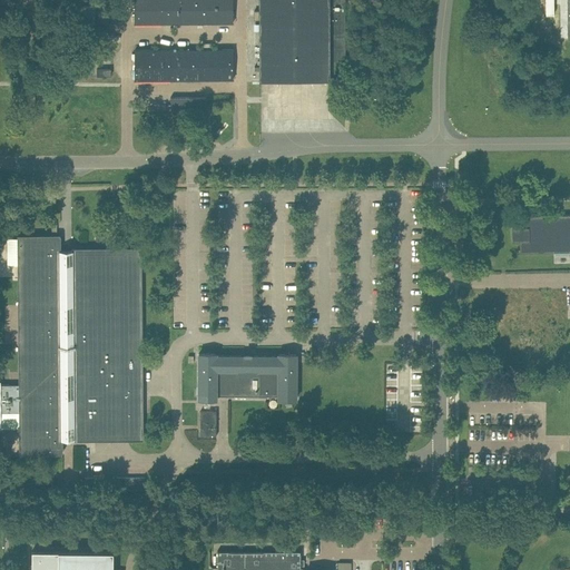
[(134,0),(135,3),(135,23),(233,22),(233,0),(134,0)]
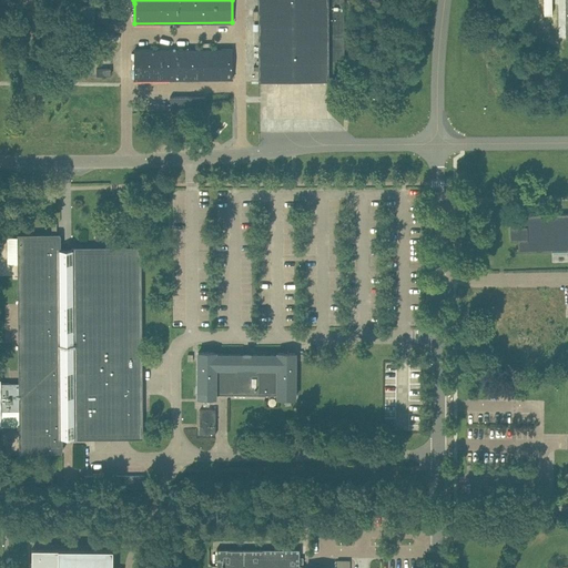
[(259,79),(336,78),(344,78),(343,0),(257,0),(259,10),(253,11),(253,19),(259,19),(259,79)]
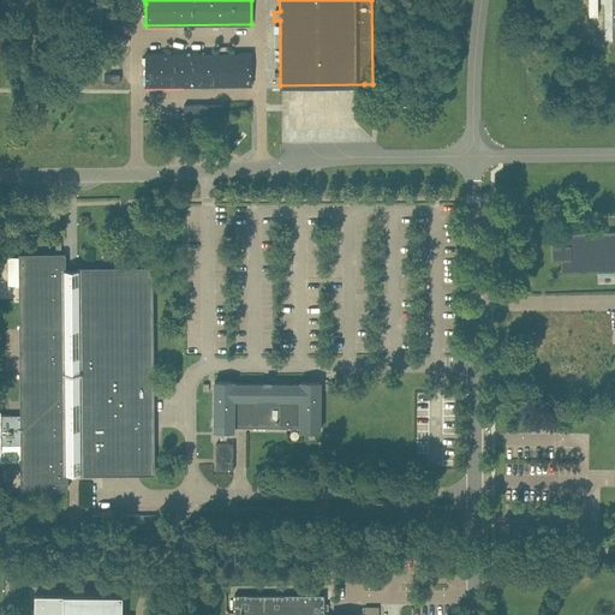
[(85,7),(85,25),(102,25),(102,7),(85,7)]
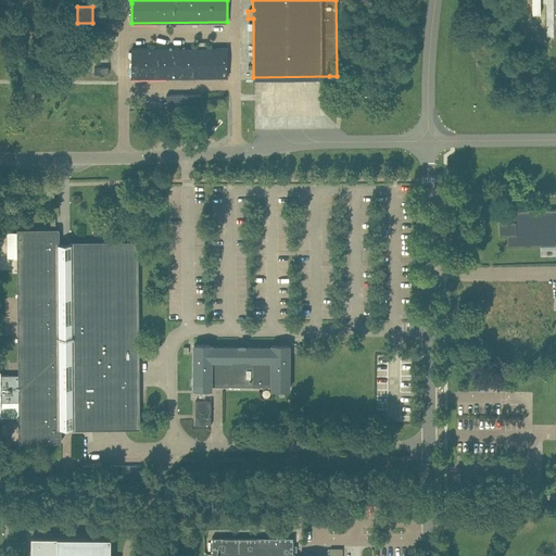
[(131,49),(131,57),(131,78),(227,77),(227,48),(131,49)]
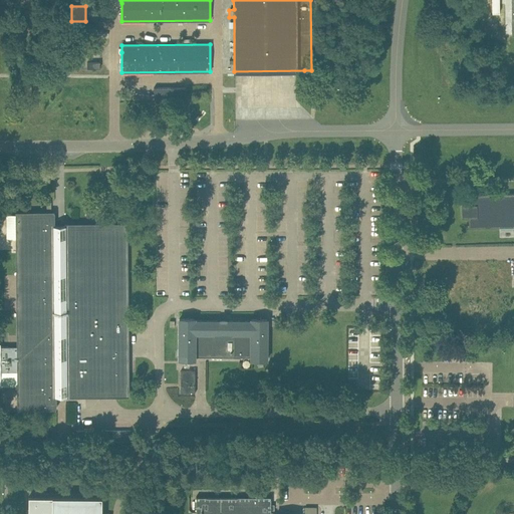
[(154,99),(186,99),(186,87),(154,87),(154,99)]
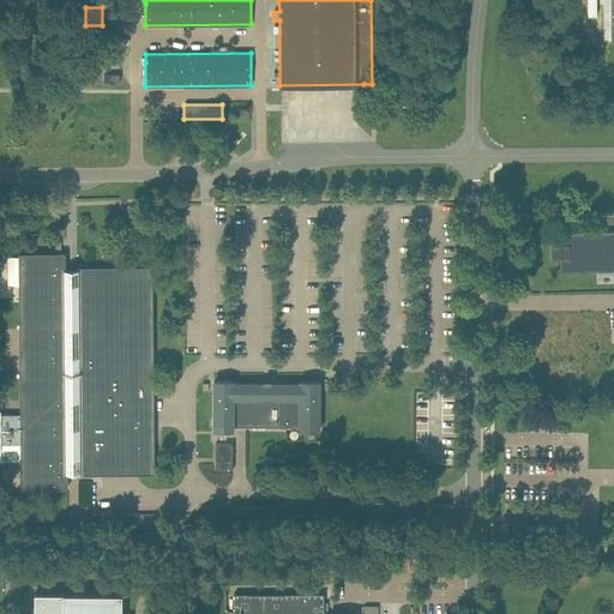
[(613,270),(613,230),(559,233),(560,245),(552,245),(552,259),(560,259),(560,271),(613,270)]
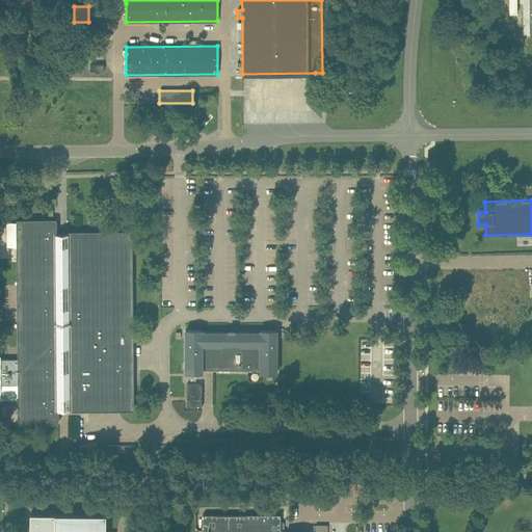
[(58,409),(132,408),(131,346),(130,233),(57,233),(56,220),(18,221),(18,222),(8,222),(8,246),(18,246),(19,358),(0,358),(0,383),(19,384),(20,422),(58,422),(58,409)]
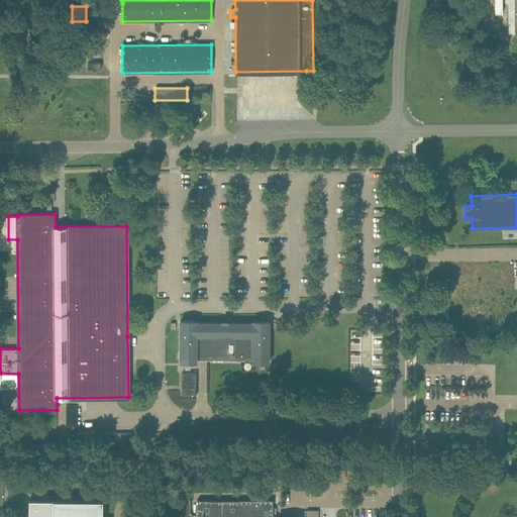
[(252,362),(269,363),(269,321),(252,321),(252,323),(227,322),(227,320),(221,320),(221,322),(196,322),(196,320),(180,320),(180,362),(196,362),(196,358),(207,359),(252,359),(252,362)]
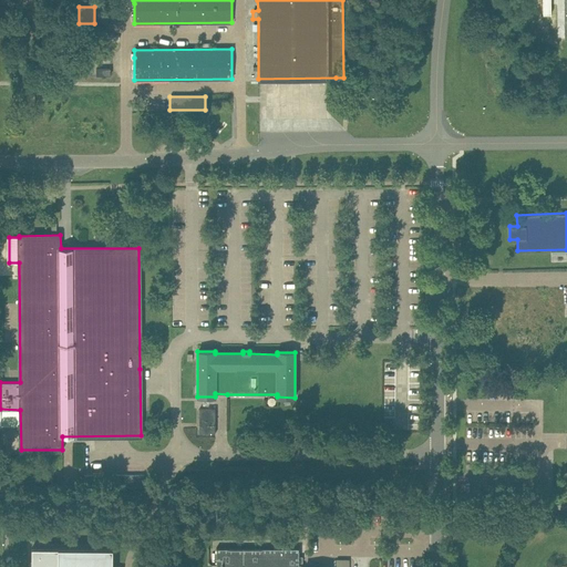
[(215,409),(199,409),(199,434),(215,434),(215,409)]
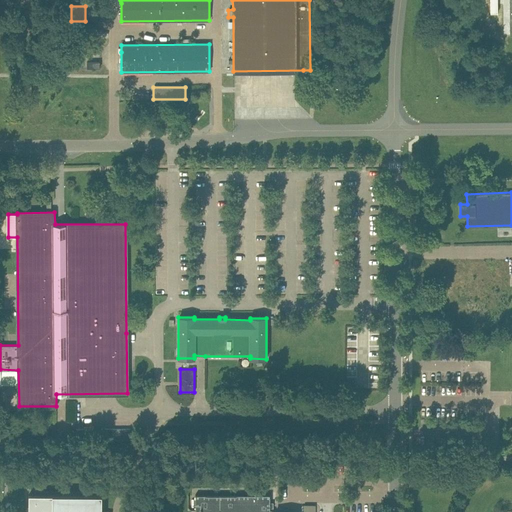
[(76,429),(76,441),(88,441),(88,429),(76,429)]
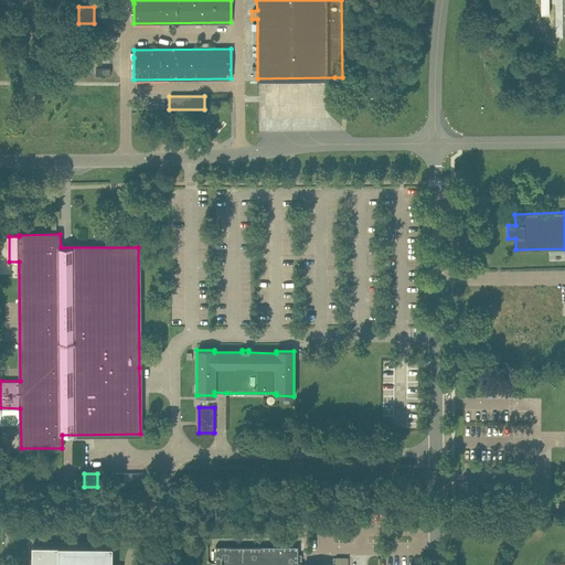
[(297,564),(298,546),(289,546),(289,543),(285,543),(285,546),(215,545),(215,564),(297,564)]
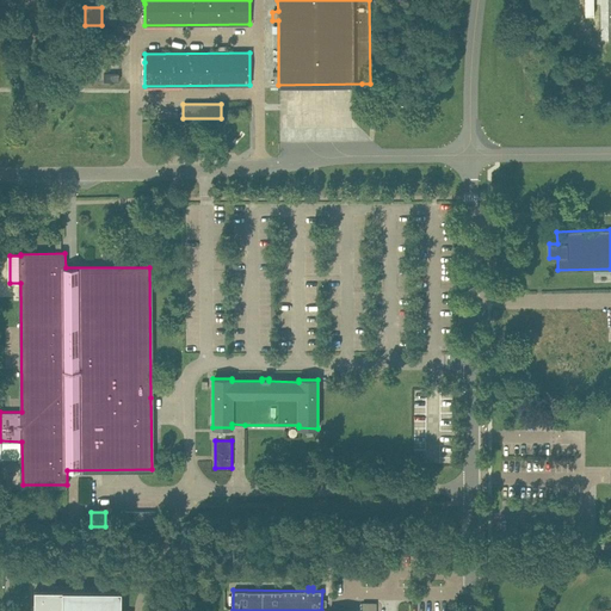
[(121,610),(121,591),(35,590),(35,609),(36,609),(36,610),(121,610)]
